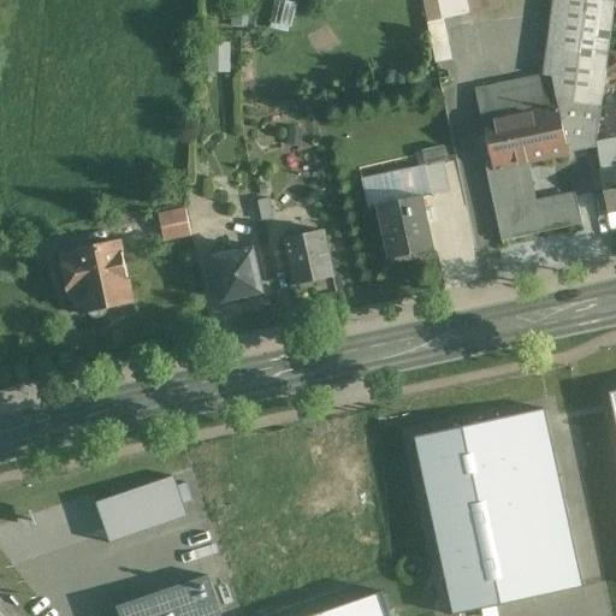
[(285,0),(274,0),(271,25),(291,29),(297,3),(285,0)]
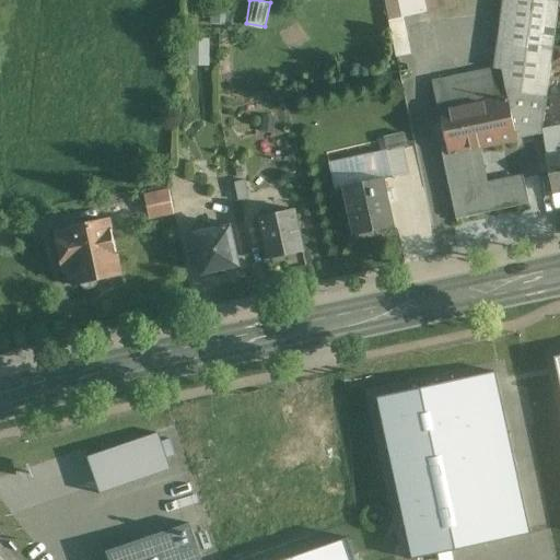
[(424,0),(384,0),(389,21),(428,13),(424,0)]
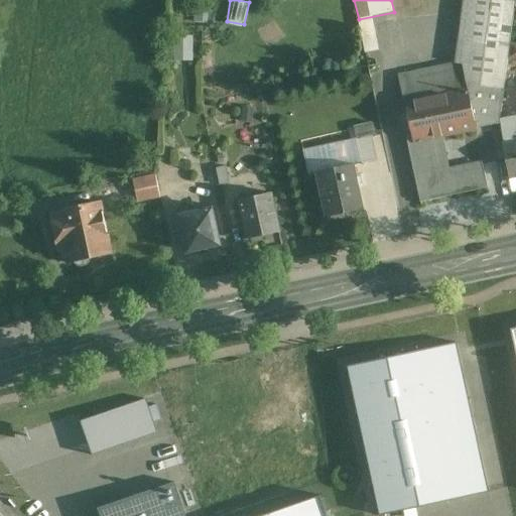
[(405,0),(391,0),(394,12),(408,9),(405,0)]
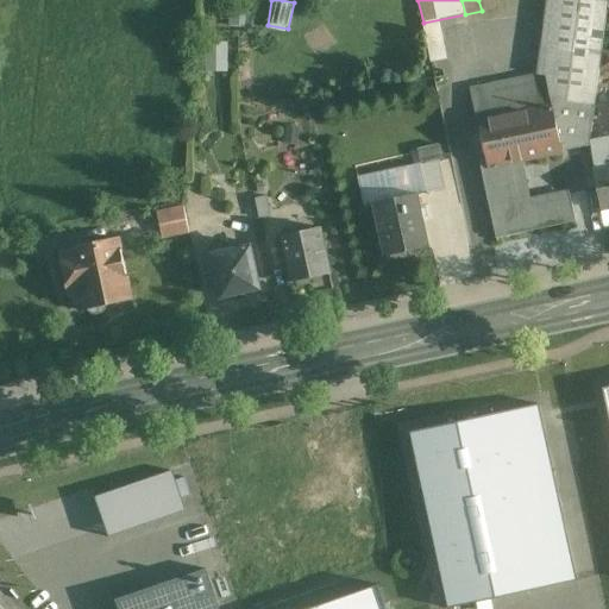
[(494,0),(478,0),(482,11),(495,7),(494,0)]
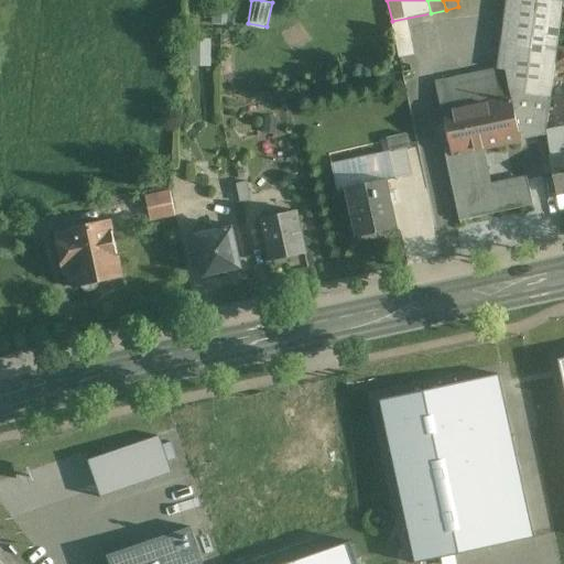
[(212,66),(213,38),(191,38),(190,66),(212,66)]
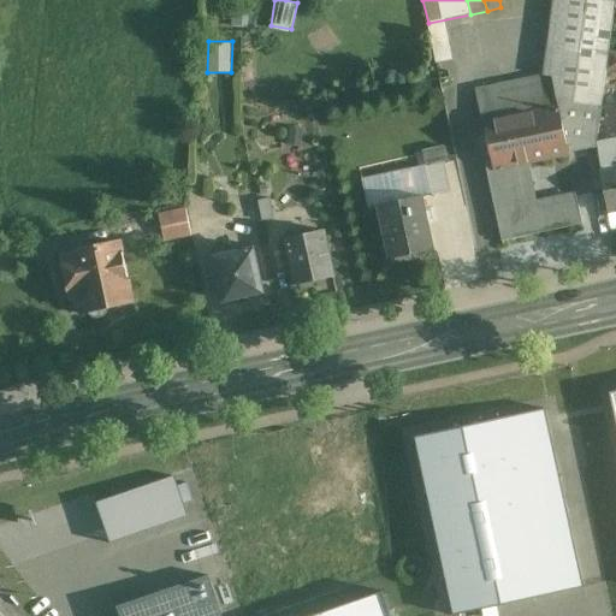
[(608,58),(554,51),(550,77),(552,77),(560,108),(568,154),(597,148),(608,58)]
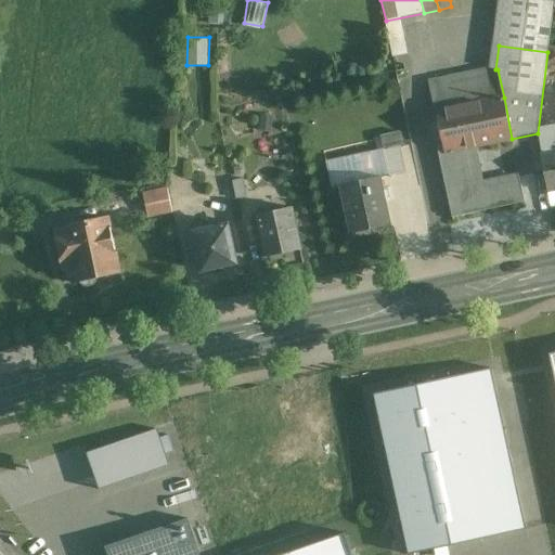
[(495,69),(430,84),(436,112),(504,98),(498,69),(495,69)]
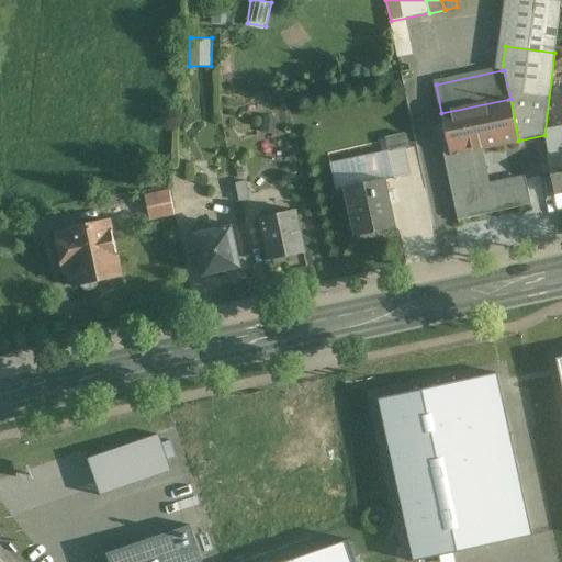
[(510,99),(441,113),(449,149),(450,155),(467,152),(518,141),(510,99)]
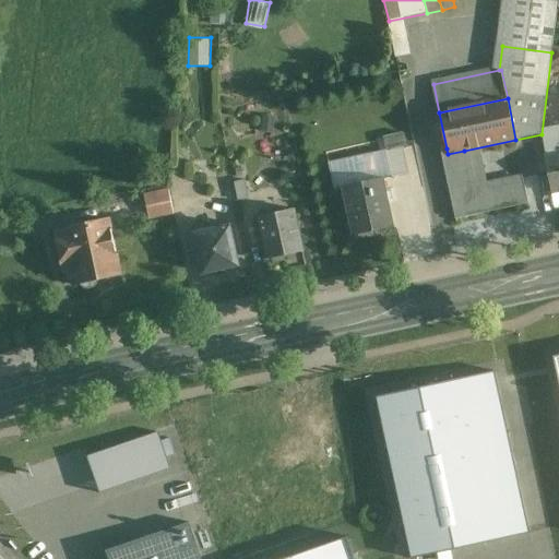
[(558,127),(543,130),(546,156),(544,156),(551,194),(558,192),(558,127)]
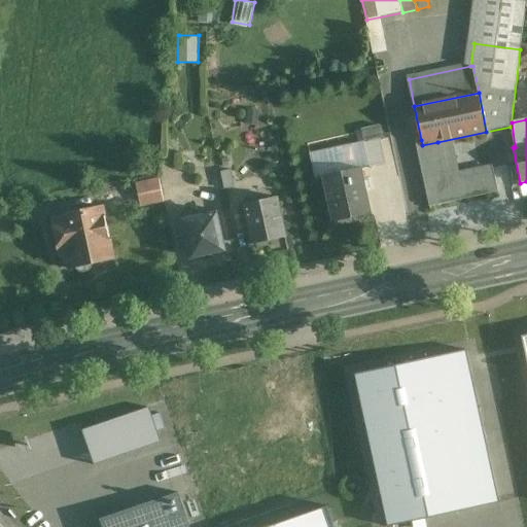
[(494,169),(446,179),(437,142),(422,145),(421,140),(415,141),(428,207),(498,192),(494,169)]
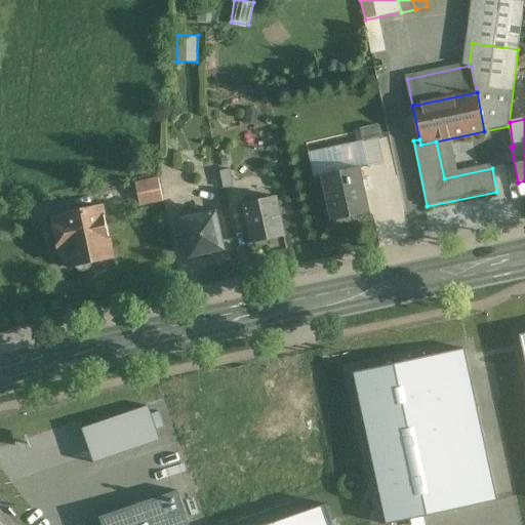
[(368,168),(379,165),(384,164),(378,140),(363,144),(367,167),(368,168)]
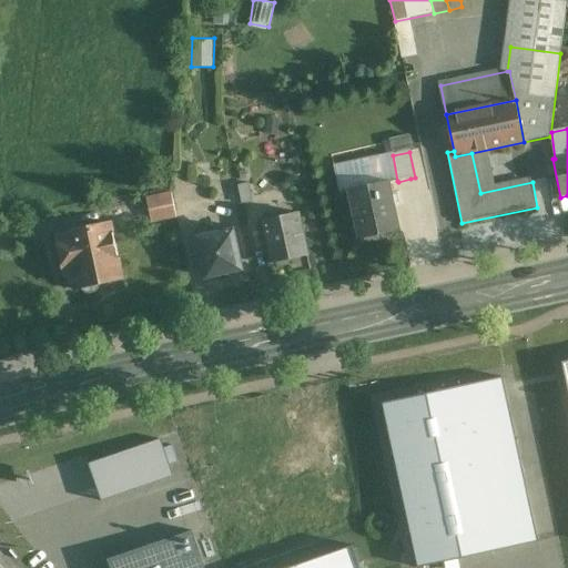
[(393,155),(364,161),(332,169),(336,193),(348,191),(389,182),(397,181),(393,155)]
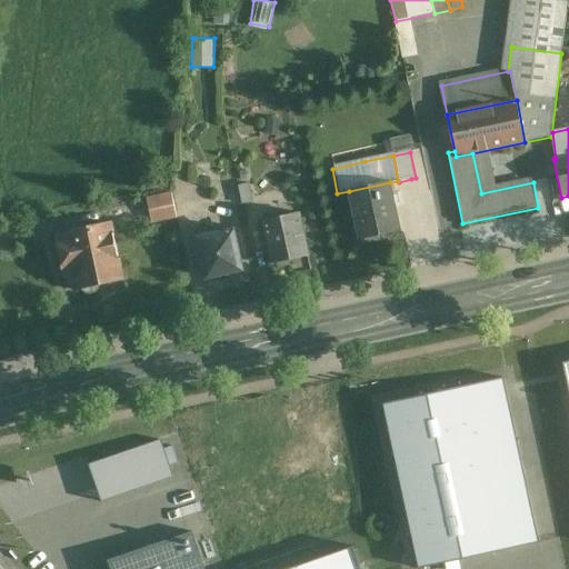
[(236,175),(217,179),(223,209),(242,206),(239,187),(236,175)]
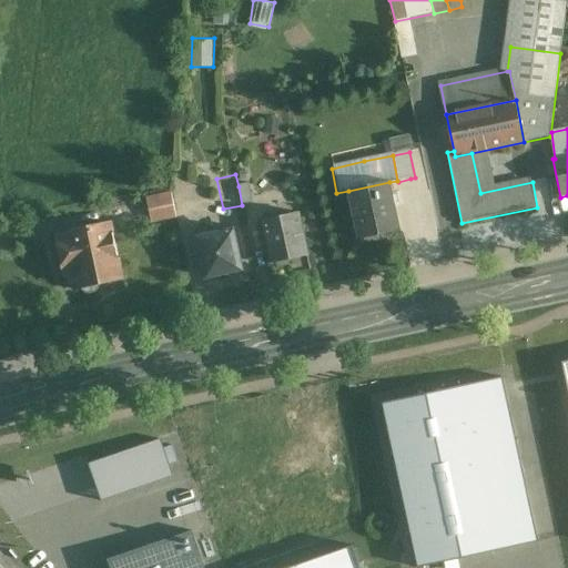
[(389,182),(348,191),(359,241),(362,241),(362,245),(379,242),(378,237),(399,233),(389,182)]
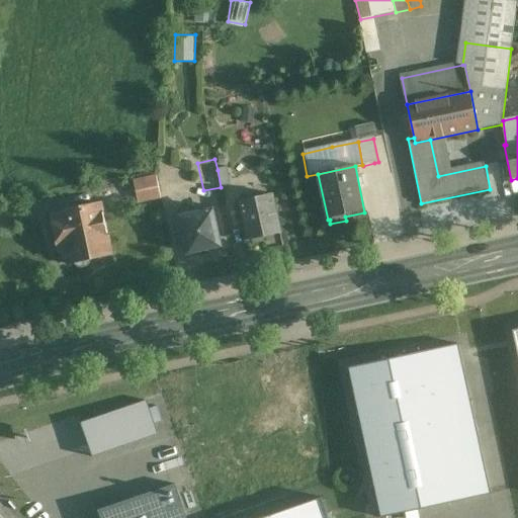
[(226,168),(218,170),(221,187),(230,185),(226,168)]
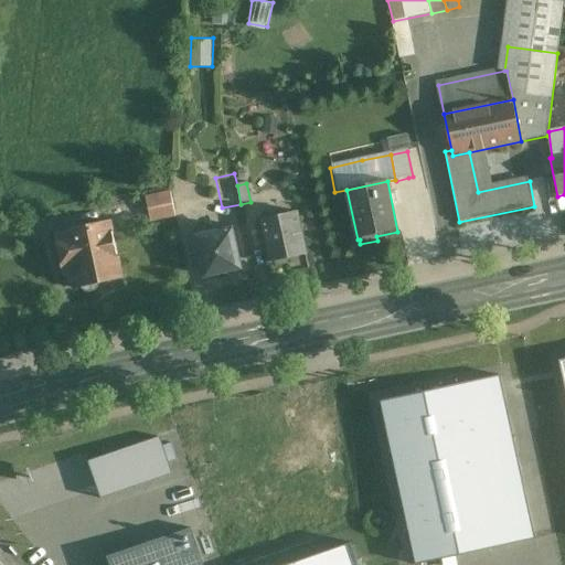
[(170,192),(146,198),(151,222),(176,216),(170,192)]
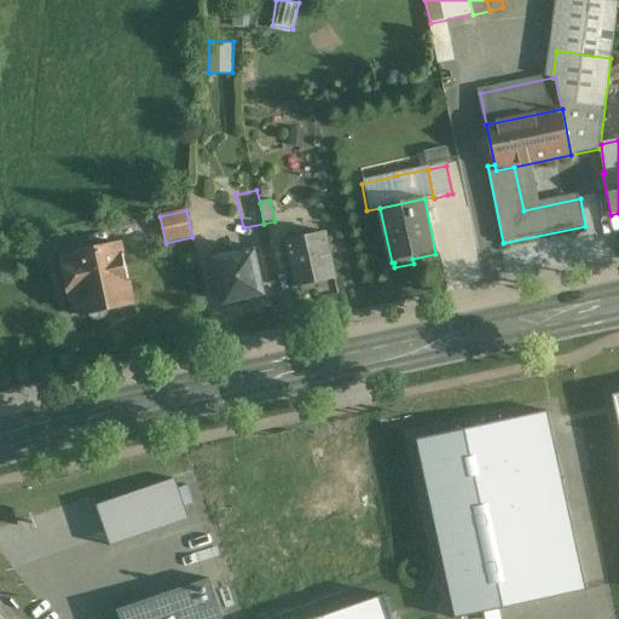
[(325,233),(287,242),(298,289),(300,288),(304,291),(313,289),(314,285),(335,281),(325,233)]
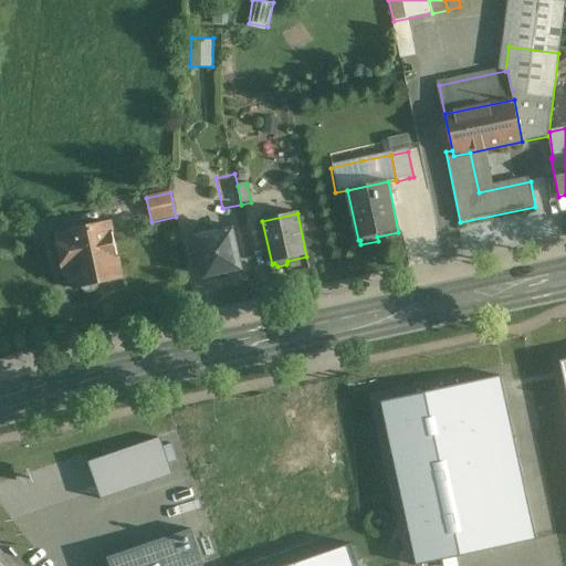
[(111,223),(58,236),(65,275),(75,273),(79,286),(81,286),(83,290),(86,292),(90,293),(94,292),(97,290),(100,286),(100,282),(122,278),(111,223)]
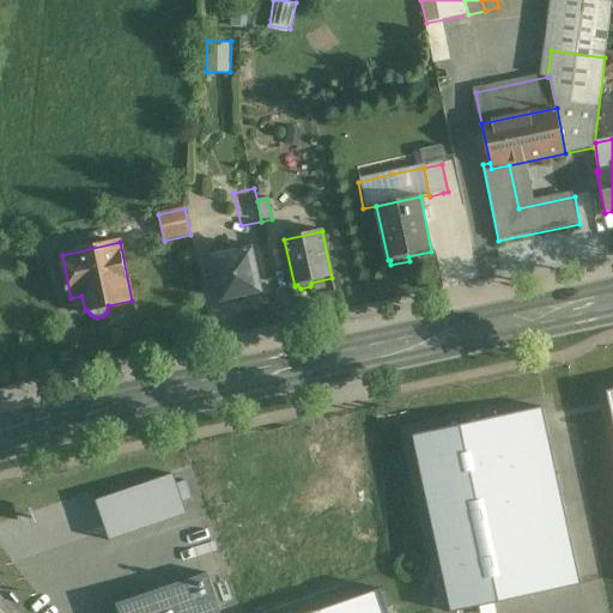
[(253,250),(231,254),(230,246),(214,249),(217,258),(216,258),(224,301),(243,296),(244,298),(247,301),(250,301),(253,301),(255,298),(258,296),(258,293),(261,292),(253,250)]
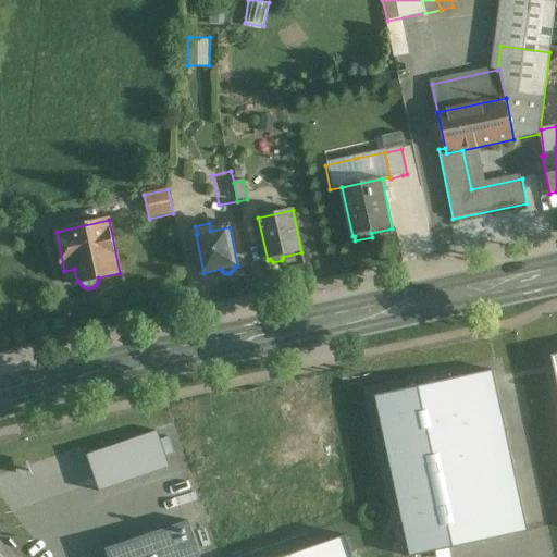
[(492,370),(375,396),(387,454),(409,556),(411,556),(528,532),(510,452),(492,370)]
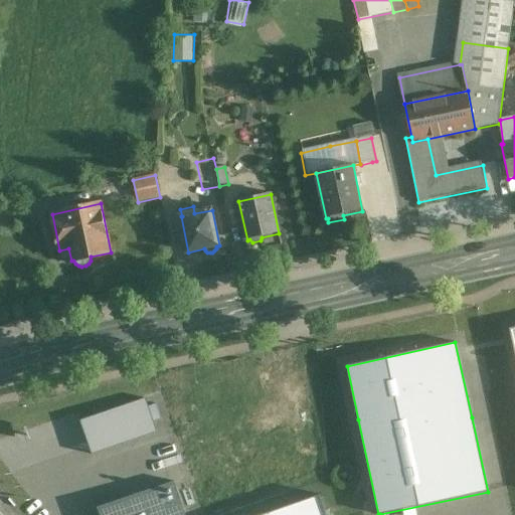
[(194,514),(184,483),(110,508),(112,514),(194,514)]
